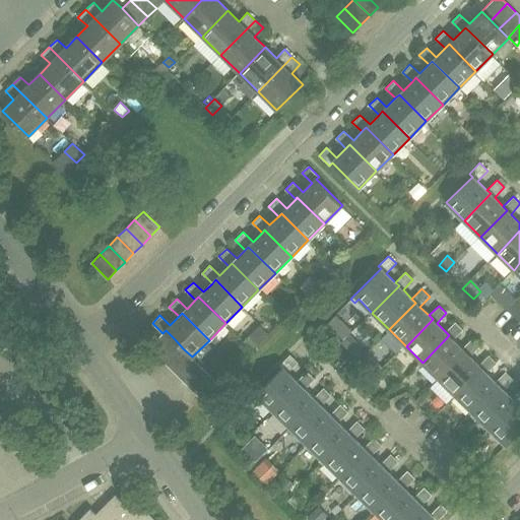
[(455,322),(446,332),(449,335),(423,363),(439,379),(466,352),(462,348),(453,339),(463,329),(455,322)]
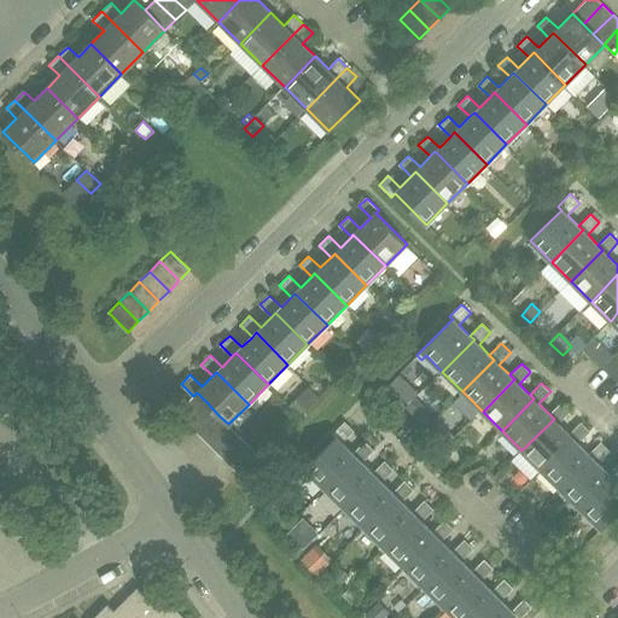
[(178,413),(187,424),(208,403),(197,392),(193,396),(178,413)]
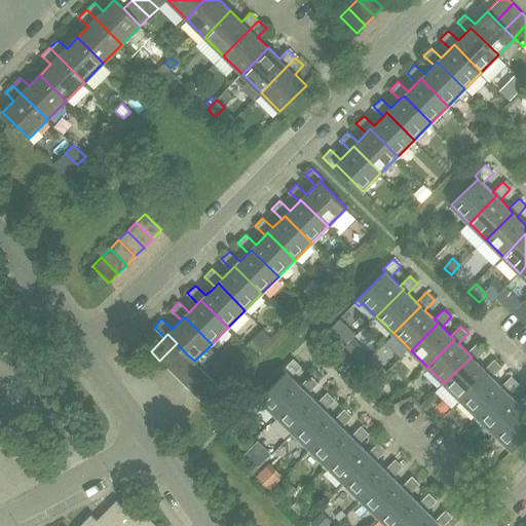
[(477,342),(467,352),(472,357),(444,383),(461,401),(488,373),(485,369),(476,361),(485,350),(477,342)]
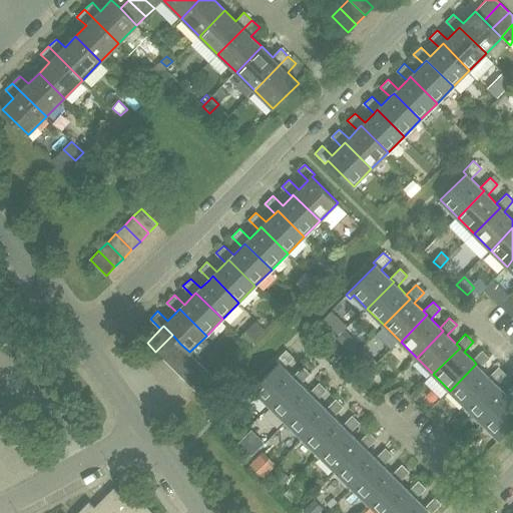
[(155,352),(164,360),(180,344),(172,335),(155,352)]
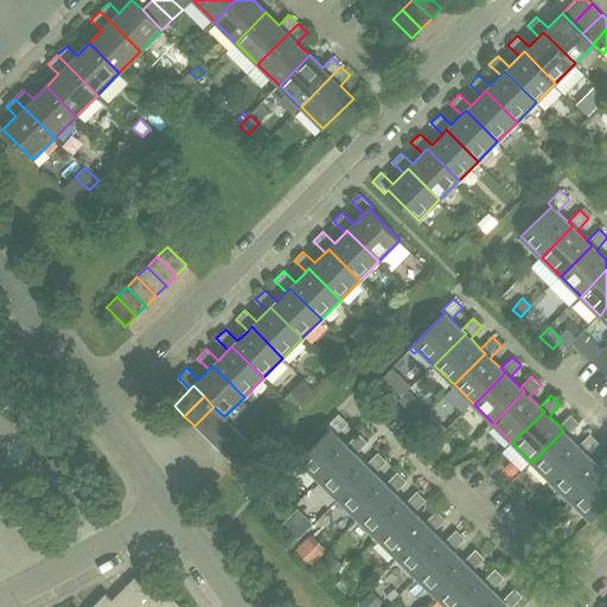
[(195,426),(205,436),(224,416),(213,407),(195,426)]
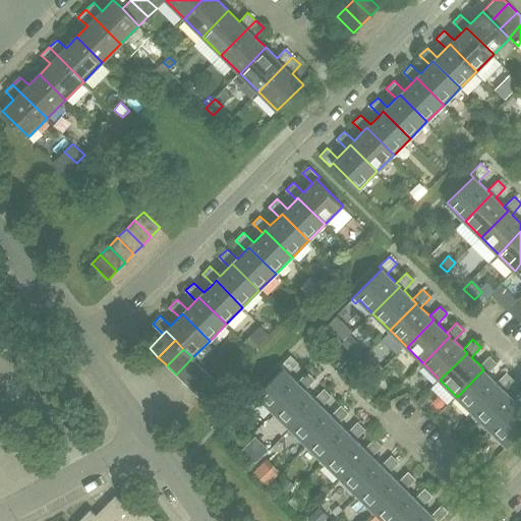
[(377,361),(367,353),(358,360),(367,371),(377,361)]
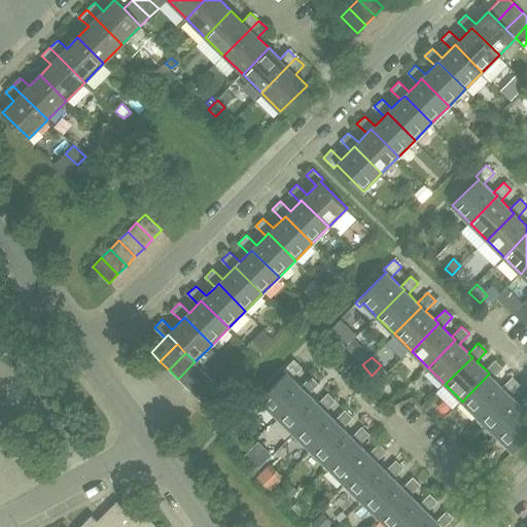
[(305,390),(301,386),(291,377),(302,366),(293,359),(283,370),(286,373),(260,399),(278,417),(305,390)]
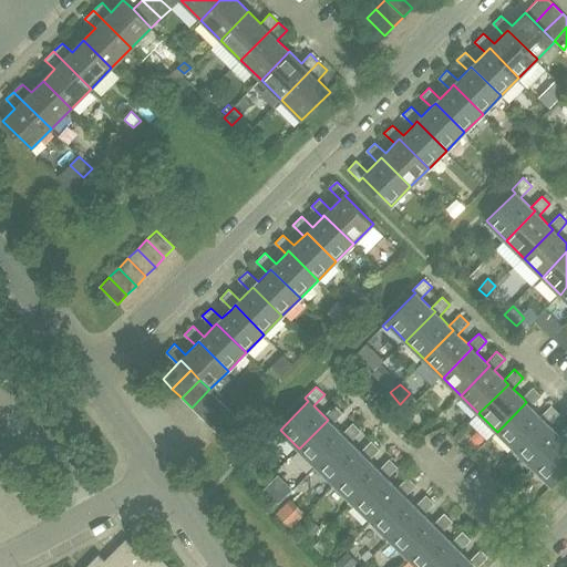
[(533,388),(523,398),(526,402),(497,432),(515,450),(545,420),(540,415),(531,406),(540,395),(533,388)]
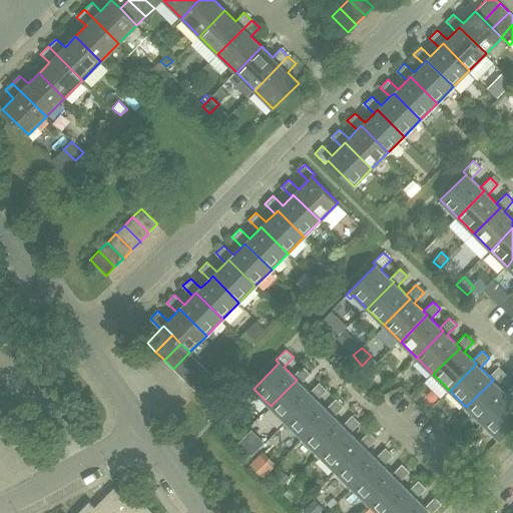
[(189,353),(189,352),(173,369),(181,377),(197,361),(189,353)]
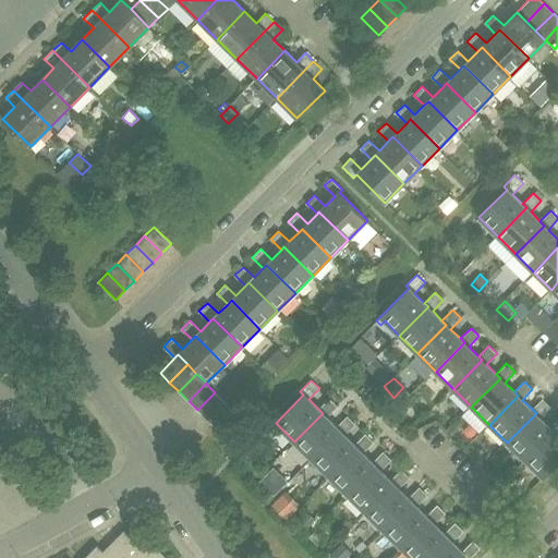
[(197,410),(207,419),(225,401),(215,392),(197,410)]
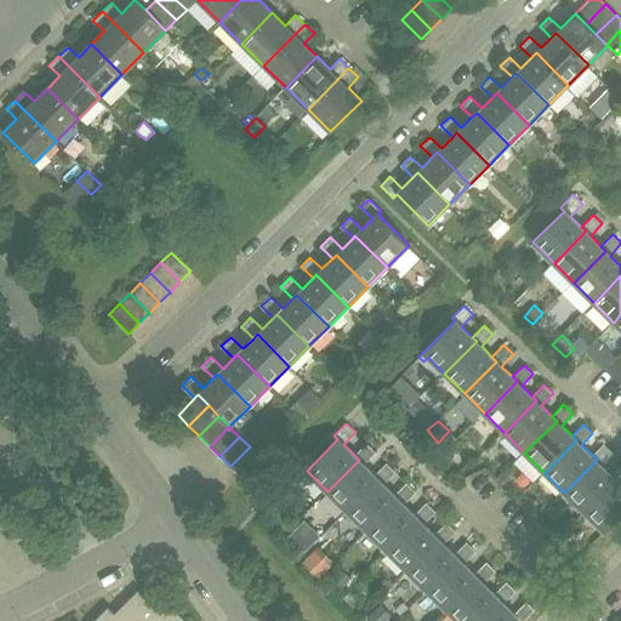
[(354,455),(359,460),(328,491),(347,511),(379,479),(375,474),(364,465),(376,453),(366,443),(354,455)]
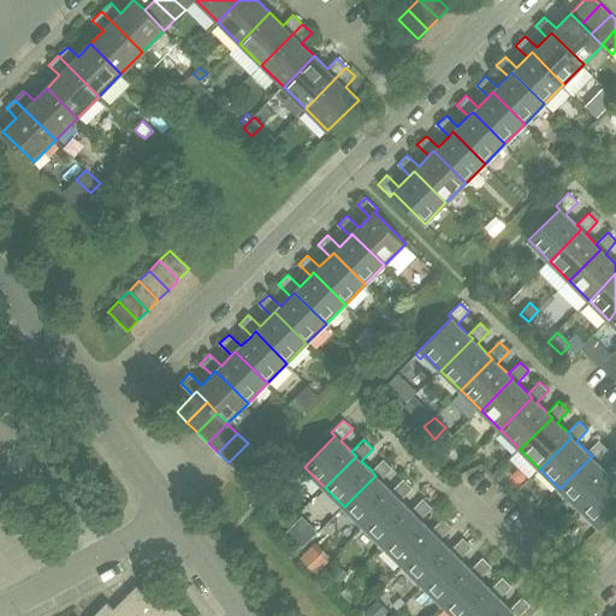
[(611,477),(606,472),(597,461),(608,449),(599,440),(587,451),(592,456),(560,489),(580,508),(611,477)]
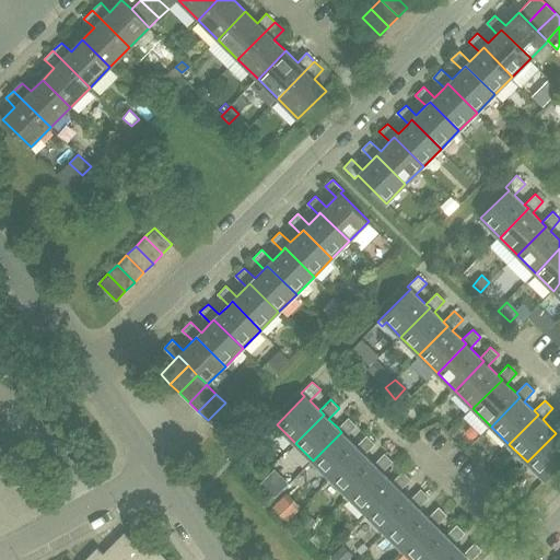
[(217,430),(234,412),(225,403),(208,420),(217,430)]
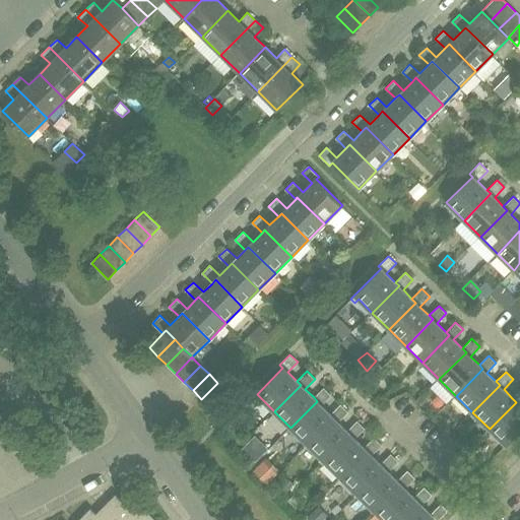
[(323,387),(314,397),(317,401),(290,428),(308,445),(334,417),(330,414),(321,405),(331,395),(323,387)]
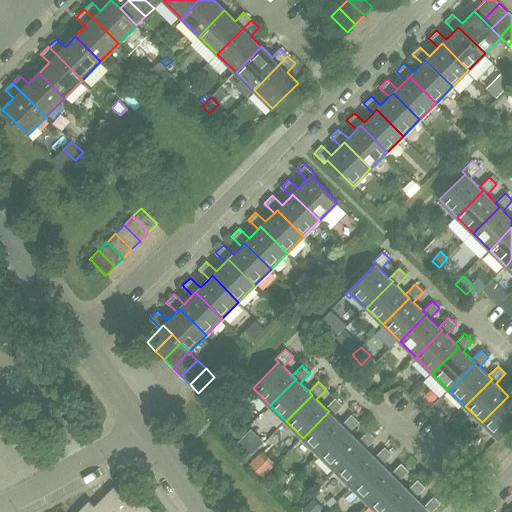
[(511,384),(504,392),(508,396),(482,422),(498,438),(511,423),(511,384)]
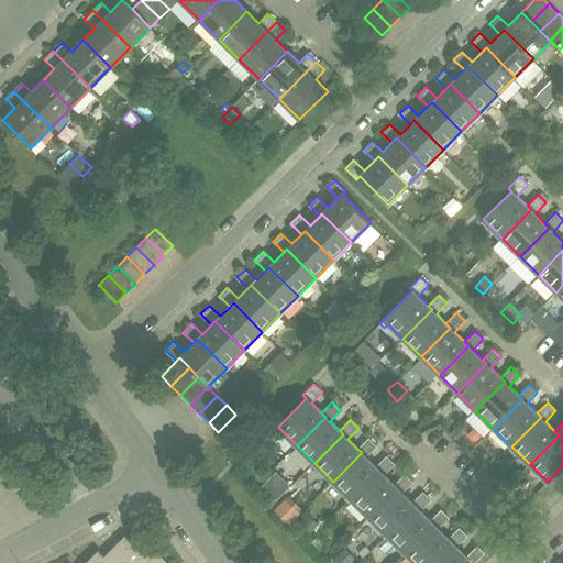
[(465,433),(459,427),(451,434),(459,441),(465,433)]
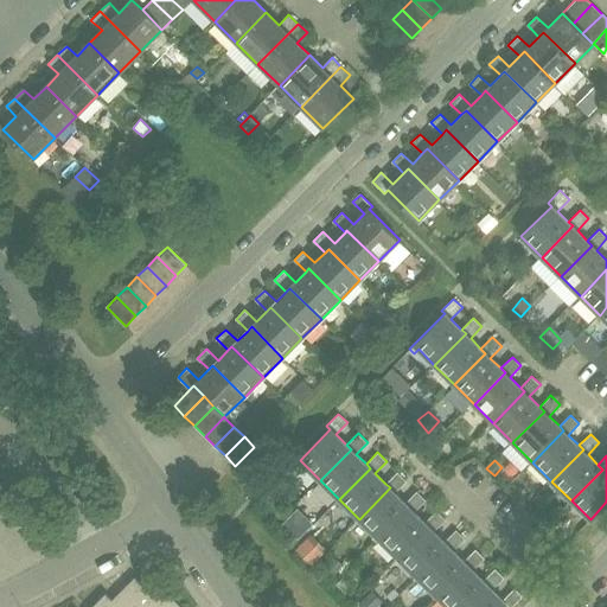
[(397,472),(385,484),(390,487),(359,519),(375,536),(371,540),(376,544),(381,541),(378,538),(409,508),(406,503),(395,492),(407,480),(397,472)]
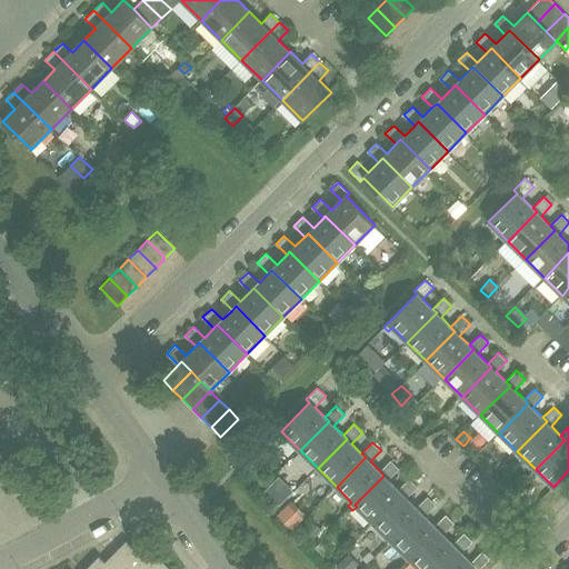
[(383,476),(355,505),(357,507),(372,523),(402,493),(398,489),(388,479),(399,469),(390,460),(380,471),(383,476)]
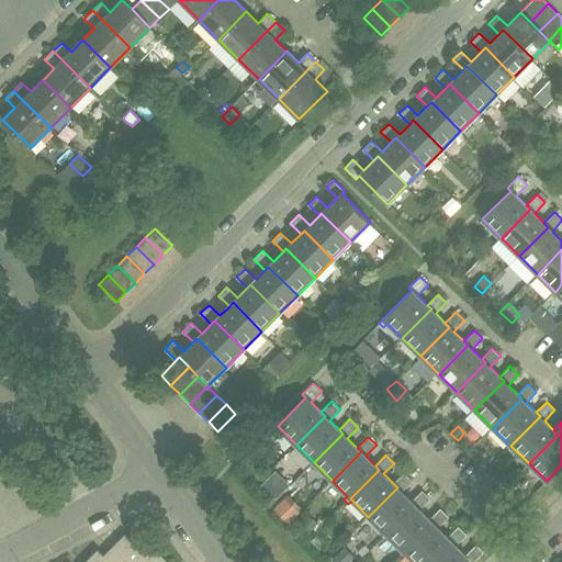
[(11,467),(0,456),(0,474),(1,476),(11,467)]
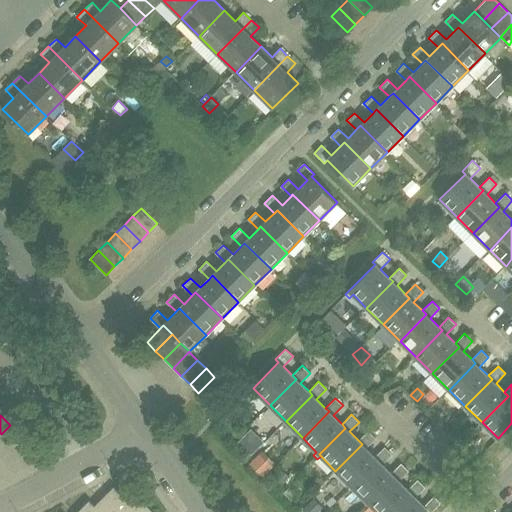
[(237,442),(251,455),(264,442),(251,429),(237,442)]
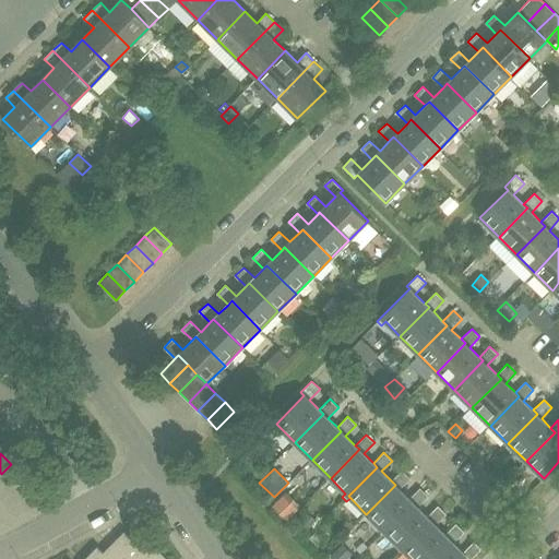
[(402,470),(391,480),(395,485),(366,514),(384,532),(413,502),(409,499),(400,489),(409,478),(402,470)]
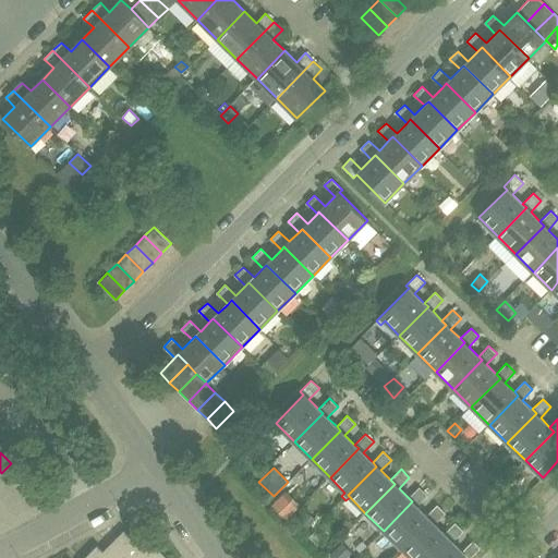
[(409,498),(412,501),(384,531),(401,548),(431,520),(426,516),(416,506),(427,495),(419,487),(409,498)]
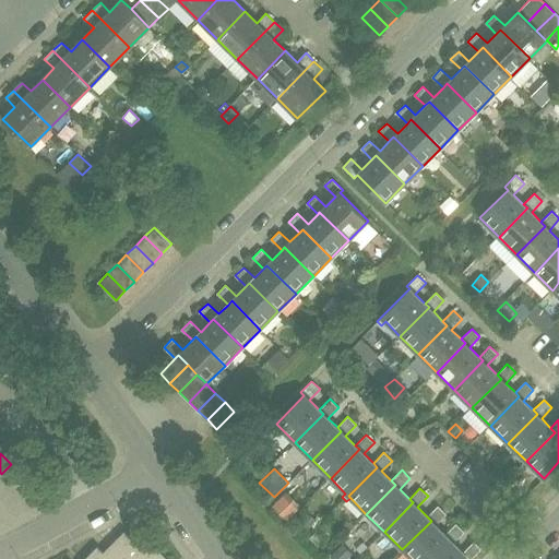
[(301,506),(286,492),(272,507),(287,521),(301,506)]
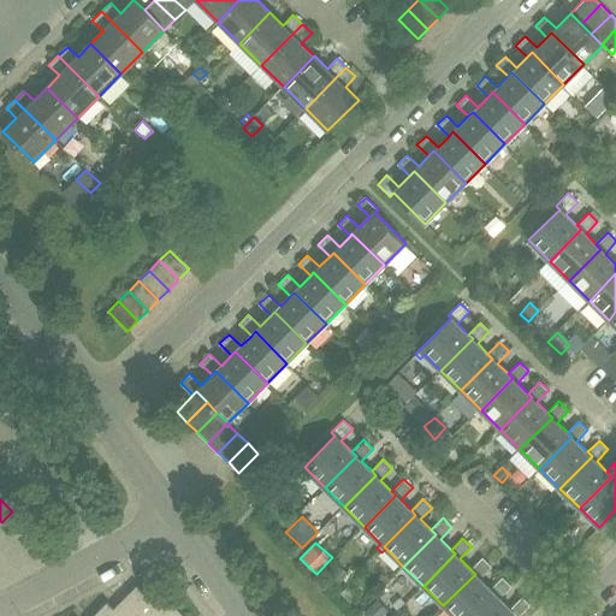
[(471,569),(475,574),(443,605),(454,615),(472,615),(495,593),(491,588),(480,579),(491,567),(483,557),(471,569)]
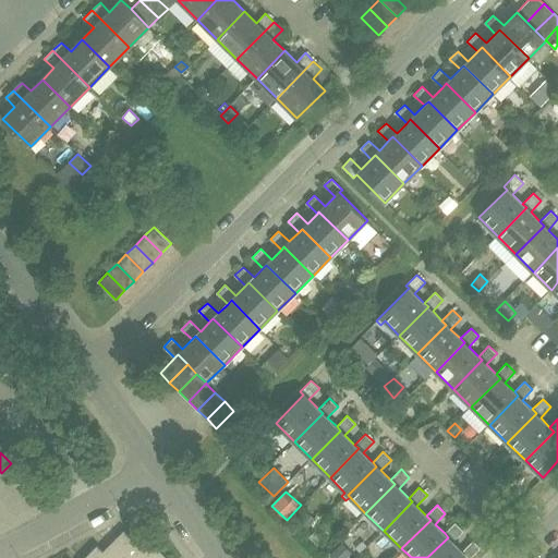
[(316,521),(306,511),(294,523),(304,532),(316,521)]
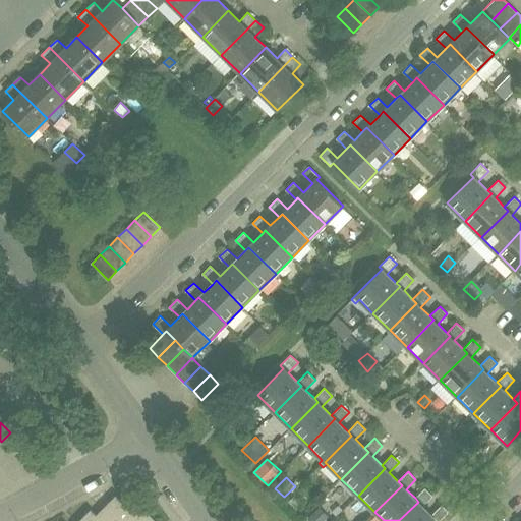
[(424,488),(415,498),(418,502),(399,520),(431,520),(435,518),(438,520),(448,512),(442,505),(431,514),(422,506),(432,496),(424,488)]
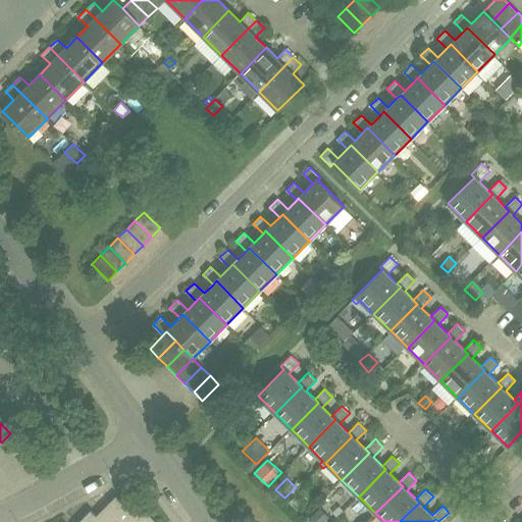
[(289,503),(297,512),(305,503),(297,493),(289,503)]
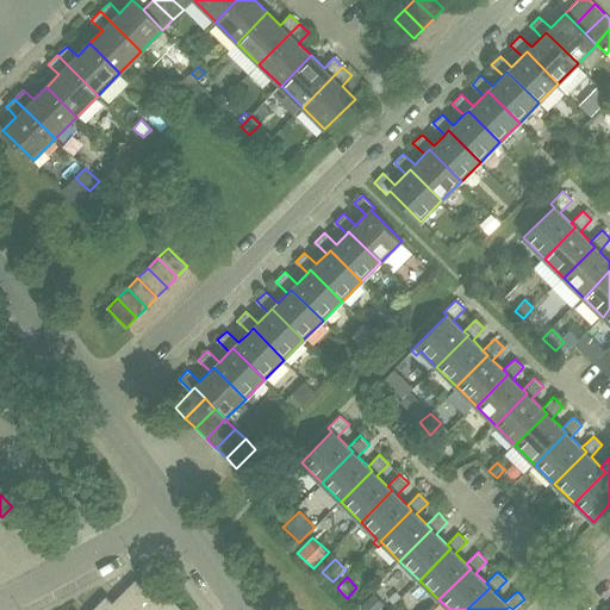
[(182,609),(150,578),(142,585),(136,579),(120,595),(135,609),(182,609)]
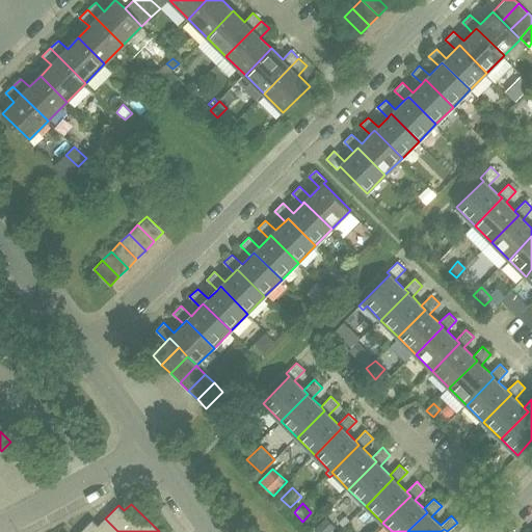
[(92,520),(80,531),(117,531),(105,519),(98,525),(92,520)]
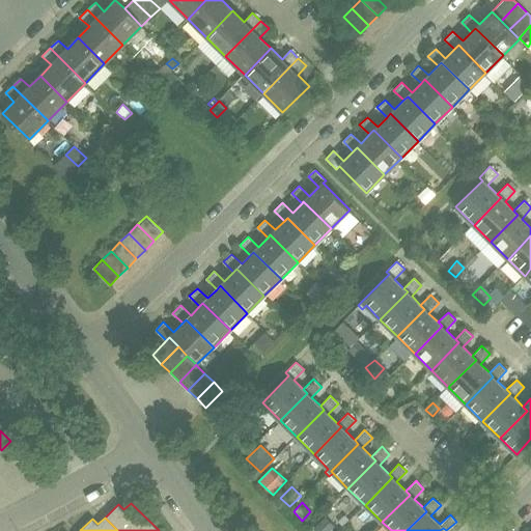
[(314,528),(316,530),(330,530),(334,527),(325,518),(314,528)]
